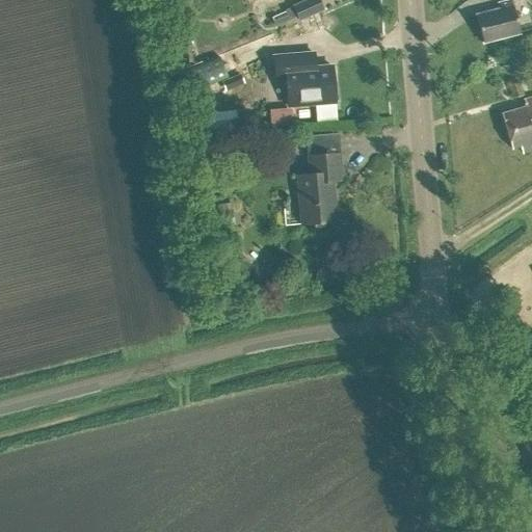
[(324,11),(318,0),(308,0),(292,7),(292,8),(270,19),(274,27),(296,17),(299,23),(324,11)]
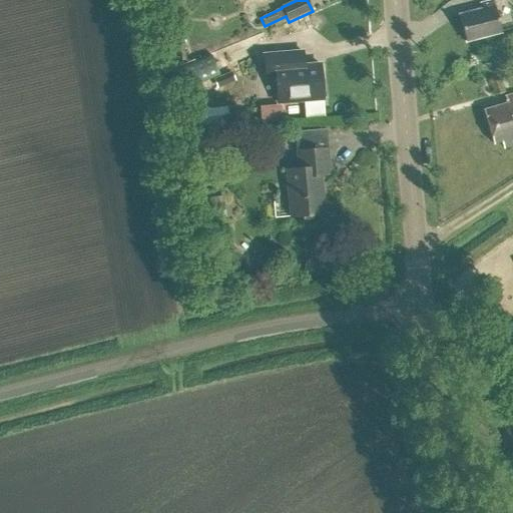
[(493,0),(492,0),(480,4),(482,9),(458,15),(466,44),(503,34),(493,0)]
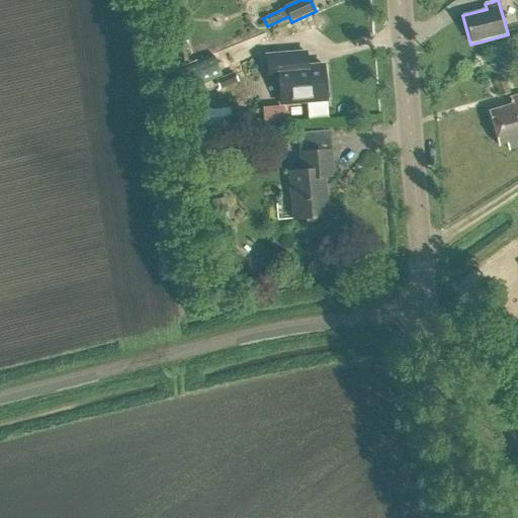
[(326,65),(309,66),(308,54),(265,58),(268,84),(278,83),(280,104),(329,100),(326,65)]
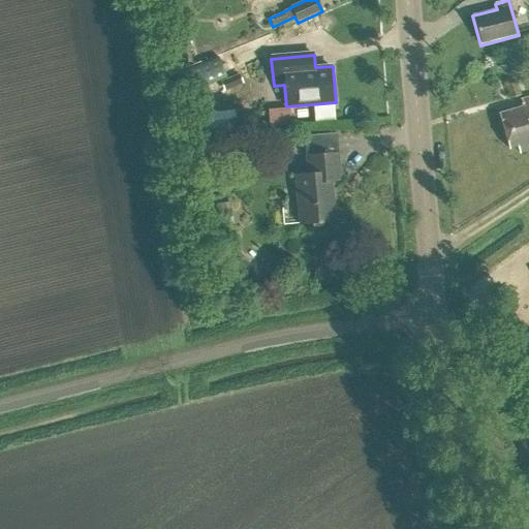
[(506,87),(509,99),(519,96),(516,84),(506,87)]
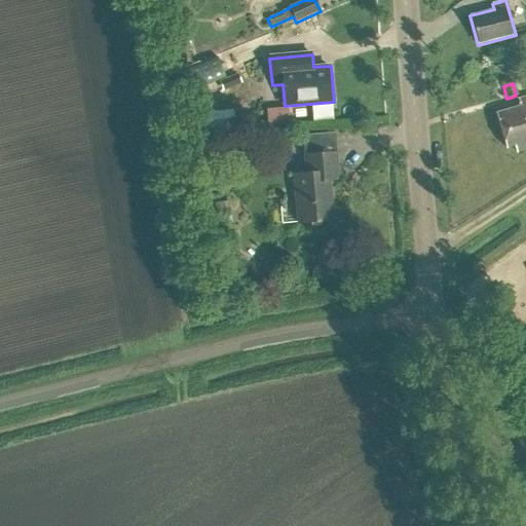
[(222,124),(217,88),(197,91),(203,127),(222,124)]
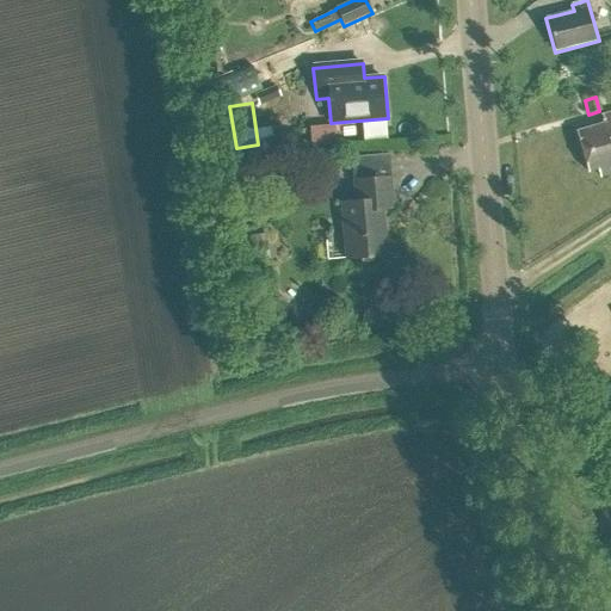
[(586,165),(588,173),(598,170),(600,179),(610,174),(610,113),(604,116),(606,123),(576,131),(580,140),(578,141),(585,165),(586,165)]
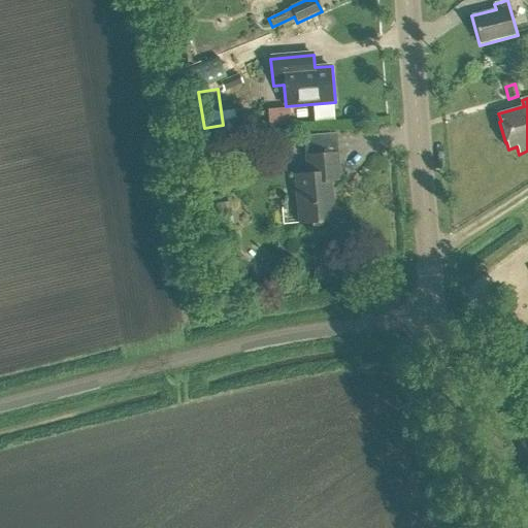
[(335,222),(332,183),(340,182),(338,154),(305,157),(306,173),(294,174),(298,226),(335,222)]
